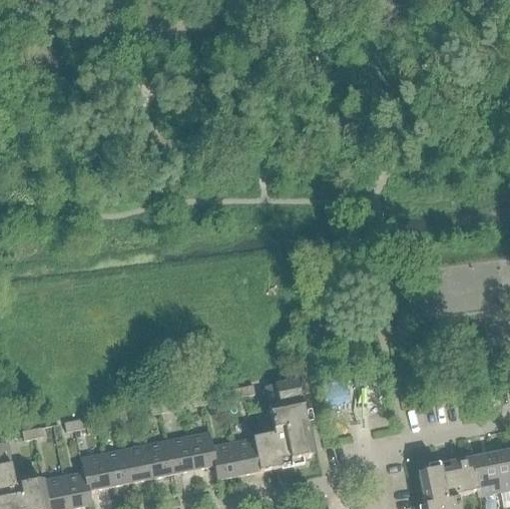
[(271,406),(304,399),(300,379),(266,385),(271,406)]
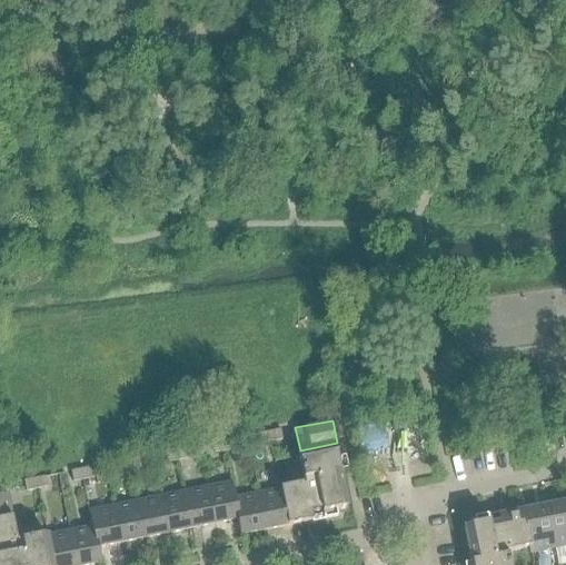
[(285,436),(283,426),(271,428),(274,438),(285,436)]
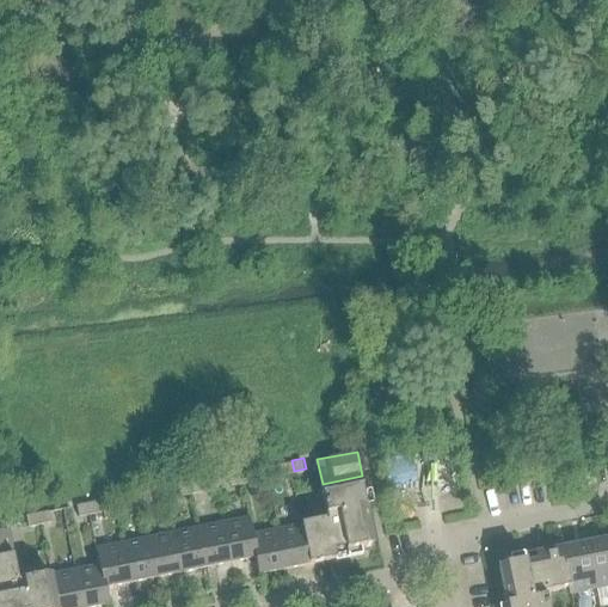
[(294,471),(292,460),(280,463),(282,473),(294,471)]
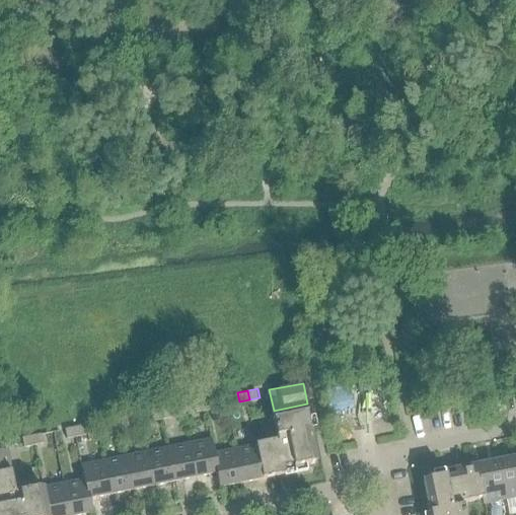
[(215,396),(205,398),(207,408),(217,407),(215,396)]
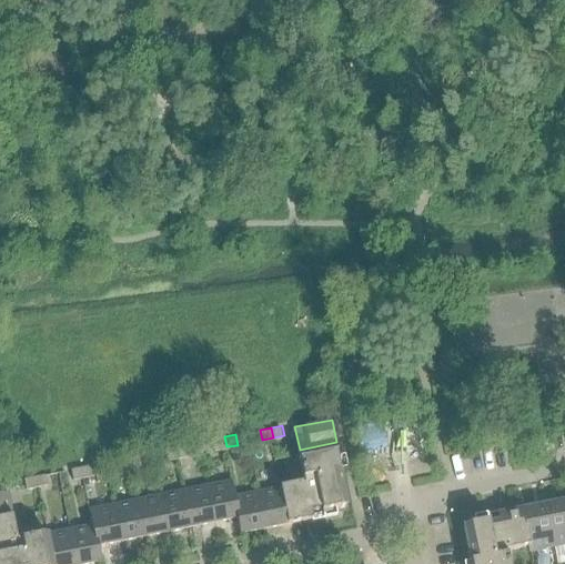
[(226,446),(224,436),(213,439),(215,449),(226,446)]
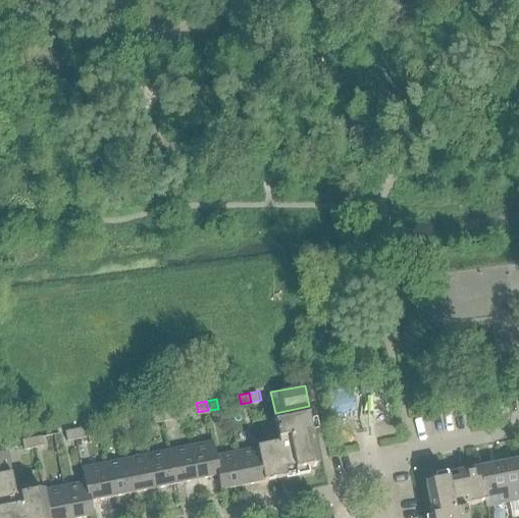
[(320,463),(309,406),(275,413),(280,441),(257,446),(264,479),(299,472),(298,467),(320,463)]
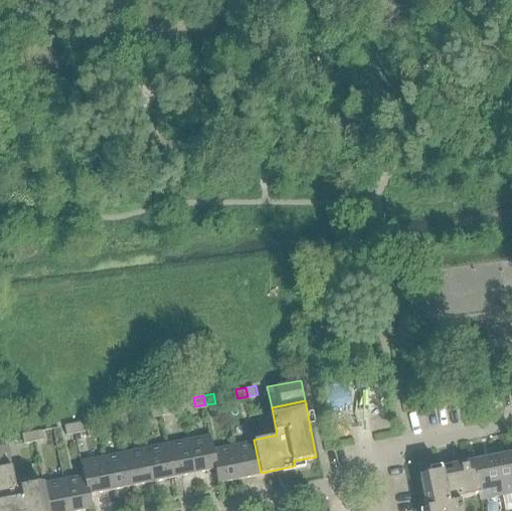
[(172,411),(170,402),(160,404),(162,413),(172,411)]
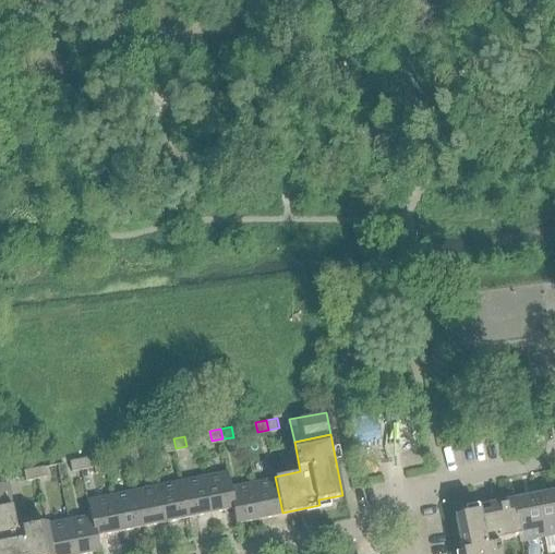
[(176,448),(173,438),(164,441),(166,450),(176,448)]
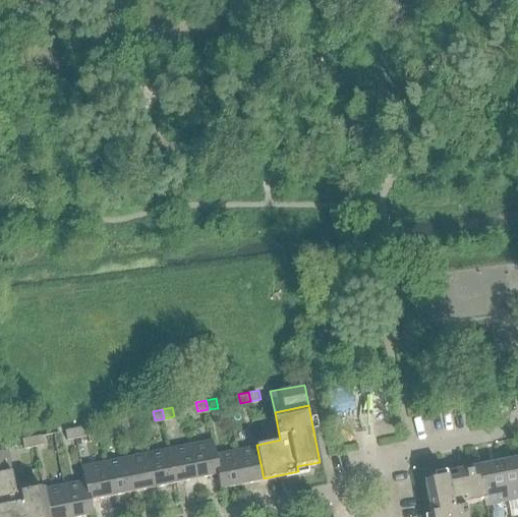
[(131,425),(129,415),(119,417),(121,426),(131,425)]
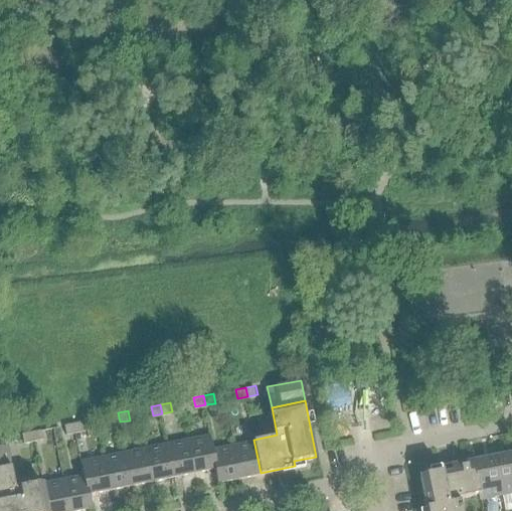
[(120,421),(118,412),(108,414),(110,423),(120,421)]
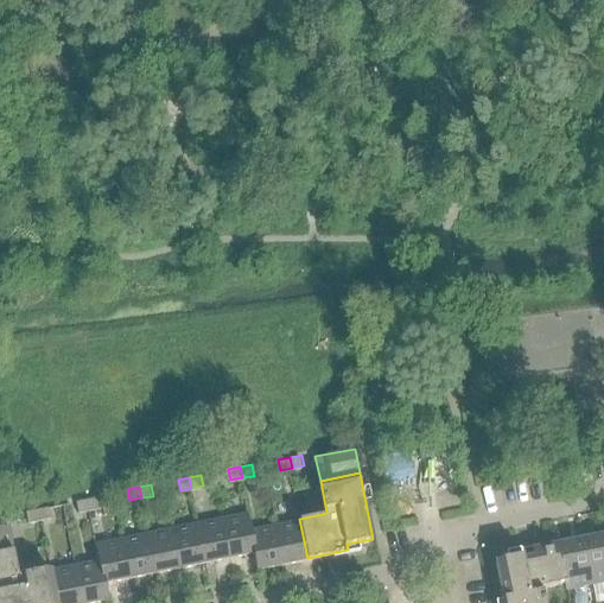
[(102,506),(100,495),(89,497),(91,508),(102,506)]
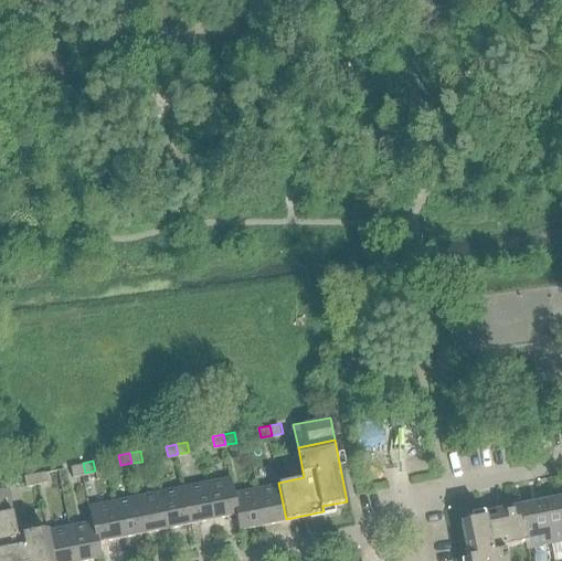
[(85,473),(83,463),(72,465),(74,475),(85,473)]
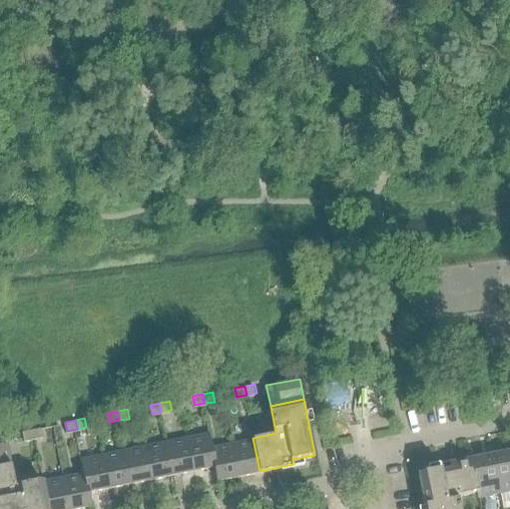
[(44,436),(42,426),(32,428),(34,437),(44,436)]
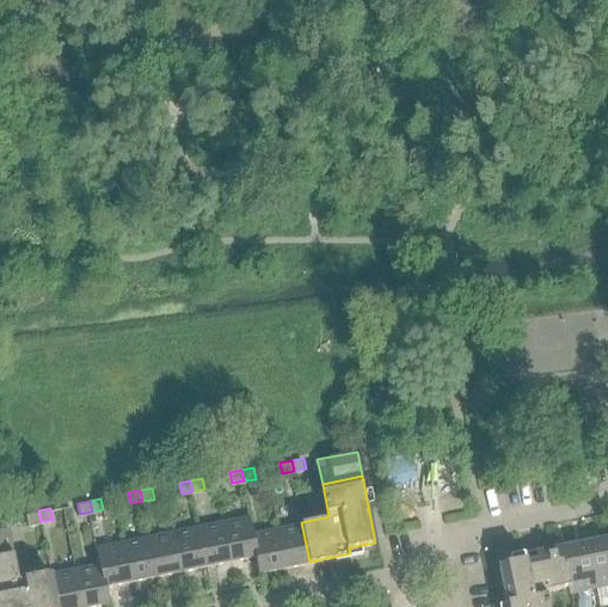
[(41,521),(38,510),(28,513),(30,523),(41,521)]
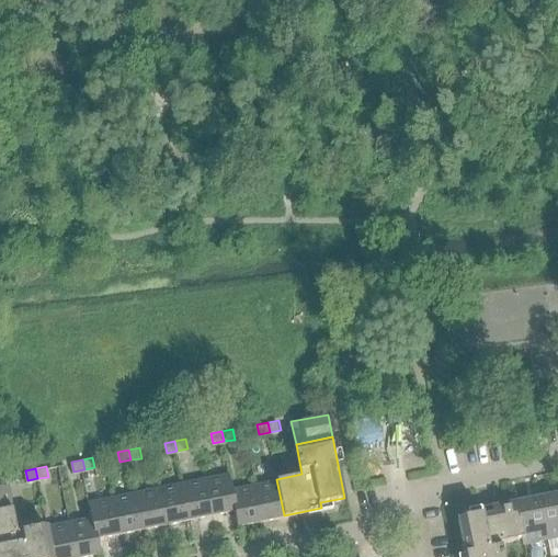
[(230,472),(205,477),(213,513),(236,509),(231,488),(234,487),(230,472)]
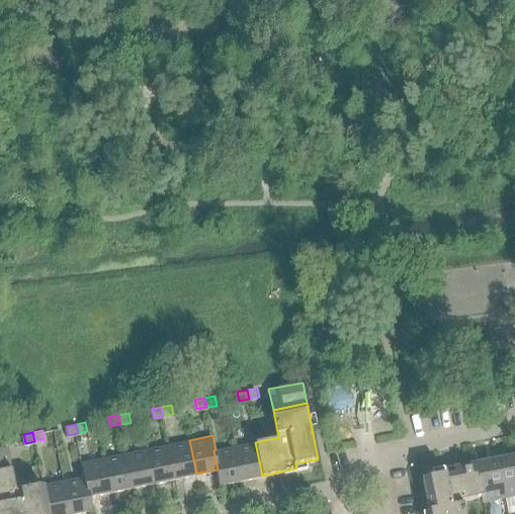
[(175,478),(196,474),(189,440),(168,444),(175,478)]
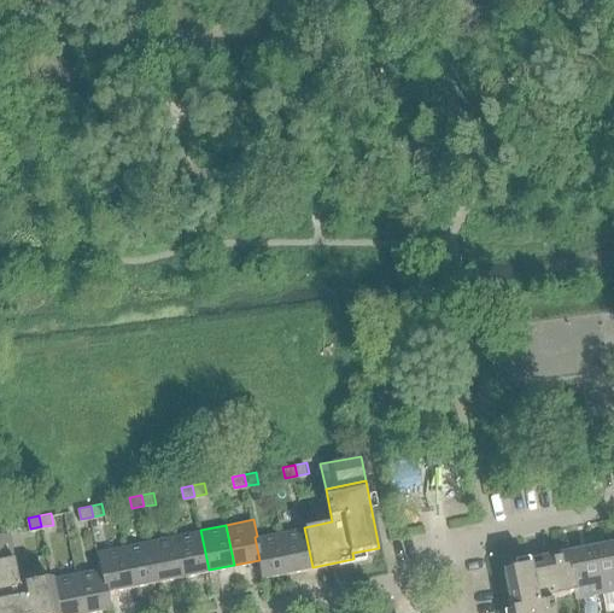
[(304,527),(280,532),(287,572),(313,567),(304,527)]
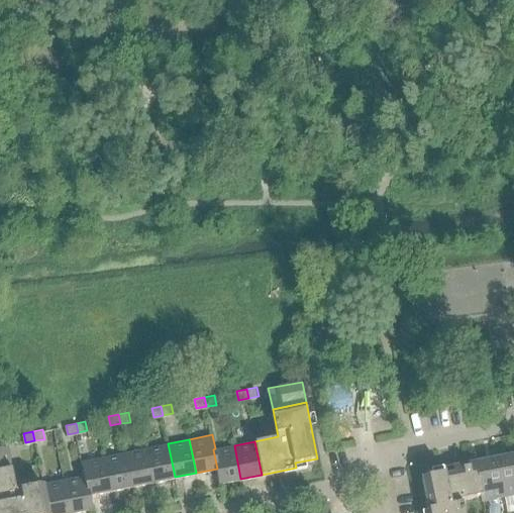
[(168,443),(146,447),(153,481),(175,477),(168,443)]
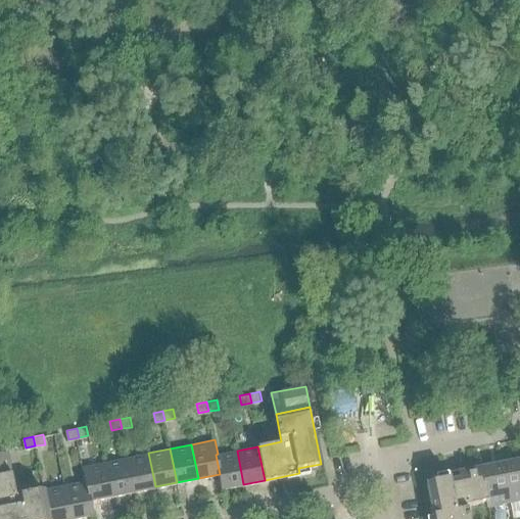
[(0,452),(0,473),(13,471),(8,450),(0,452)]
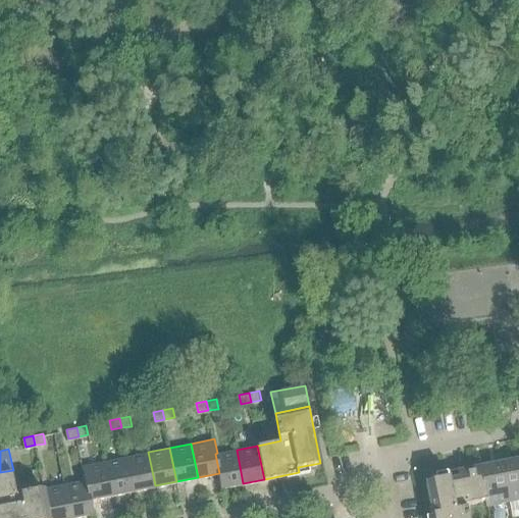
[(237,450),(217,453),(215,454),(219,473),(221,487),(243,483),(237,450)]
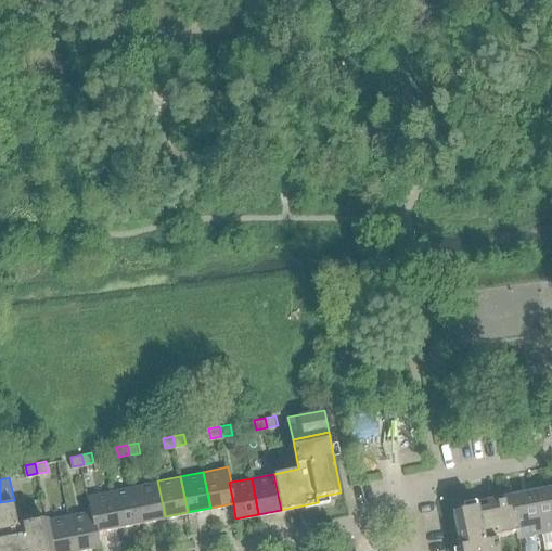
[(142,522),(165,516),(157,481),(136,485),(142,522)]
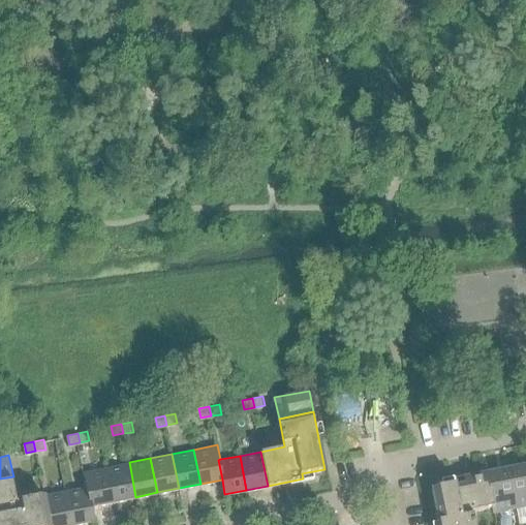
[(129,462),(107,466),(115,501),(135,497),(129,462)]
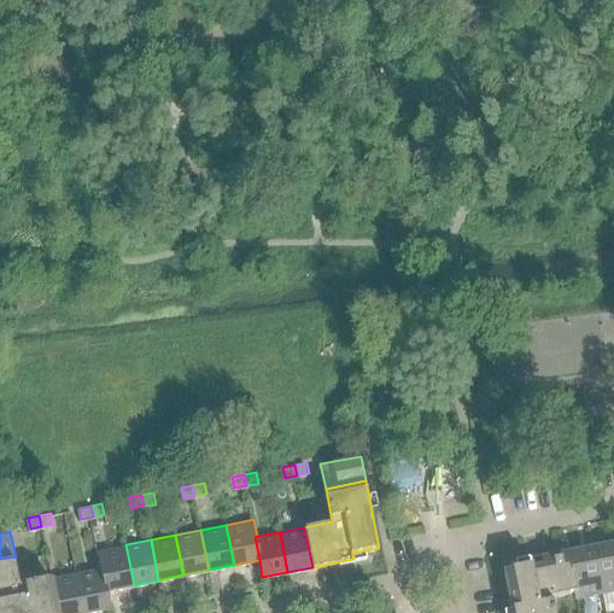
[(603,590),(613,588),(613,541),(594,544),(603,590)]
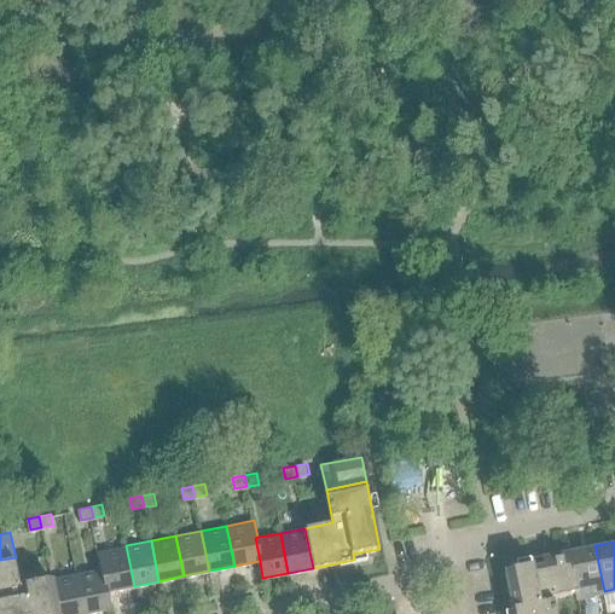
[(98,551),(102,568),(104,568),(109,591),(134,586),(126,545),(98,551)]
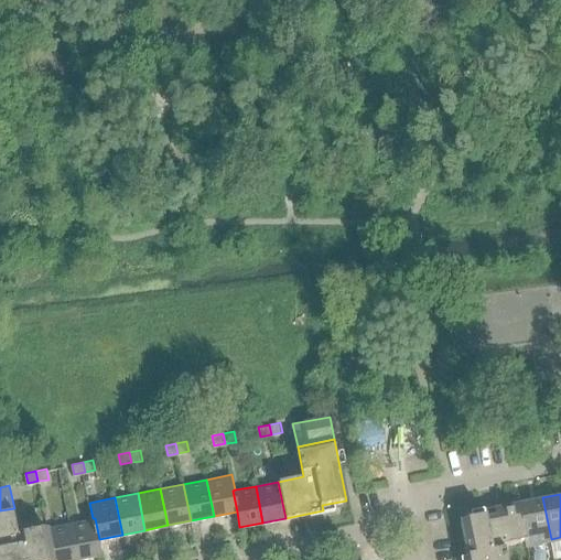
[(551,539),(542,497),(519,503),(526,538),(527,544),(551,539)]
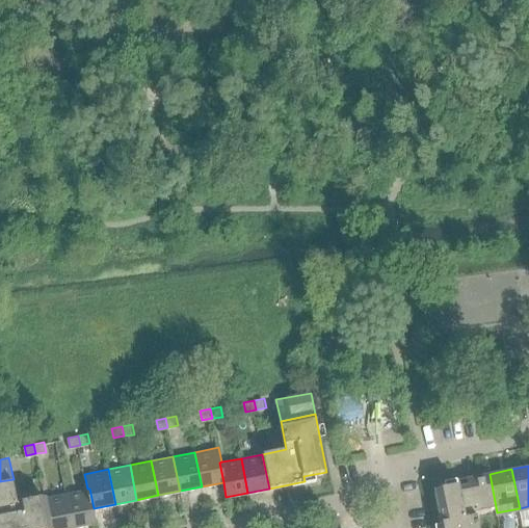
[(478,527),(475,511),(496,507),(490,474),(456,480),(457,485),(434,490),(442,527),(478,527)]
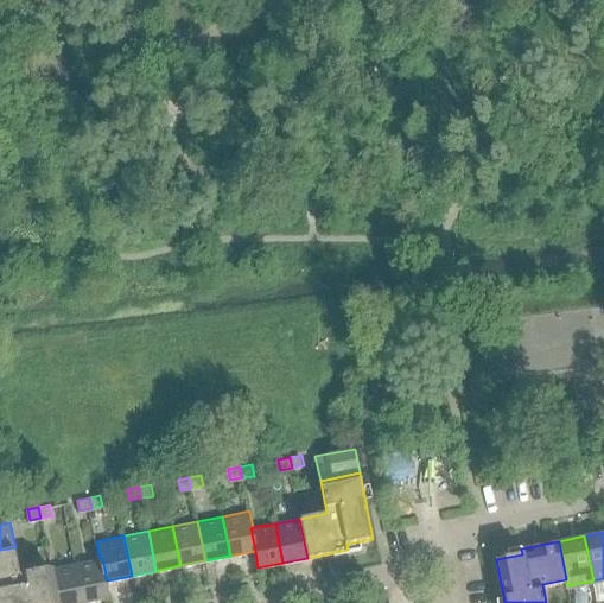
[(20,573),(16,547),(0,550),(0,602),(59,602),(52,567),(20,573)]
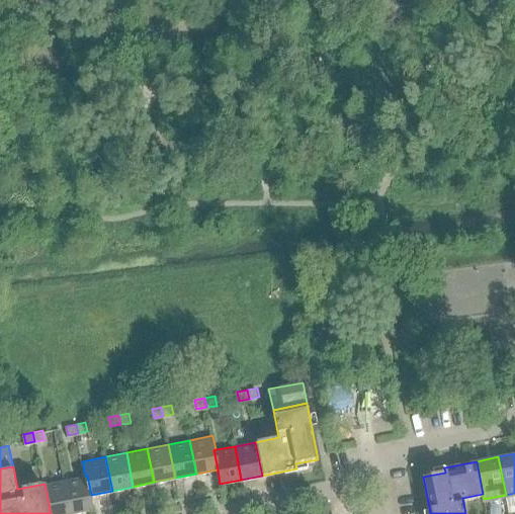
[(87,476),(85,476),(66,480),(73,513),(94,509),(91,495),(87,476)]
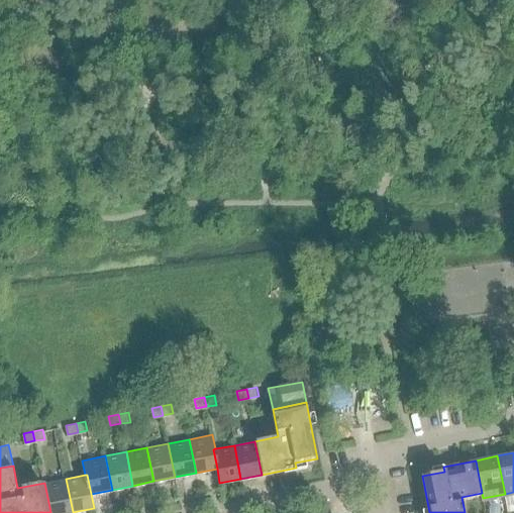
[(50,512),(68,512),(73,512),(66,479),(44,483),(50,512)]
